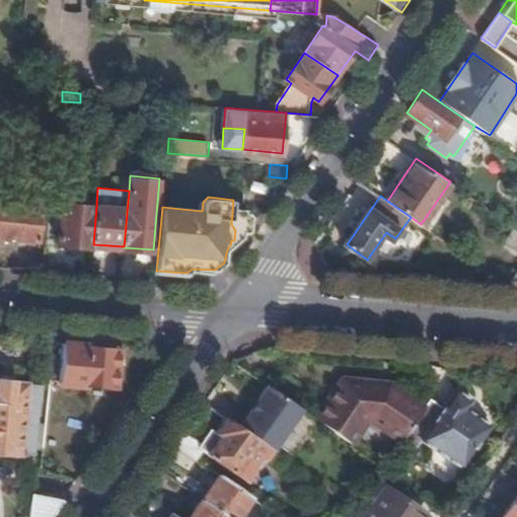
[(43,207),(0,202),(0,234),(8,235),(40,238),(43,207)]
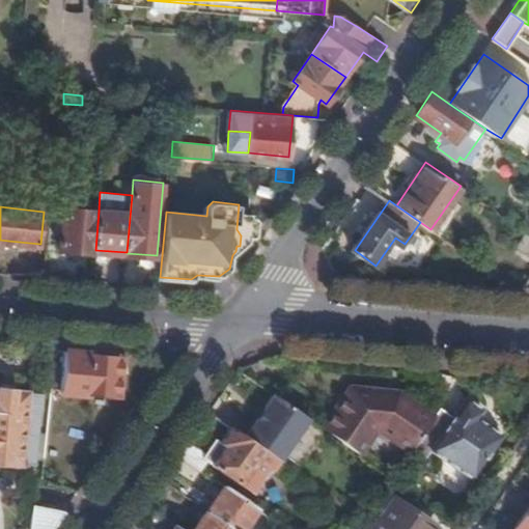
[(95,250),(99,211),(64,207),(61,248),(95,250)]
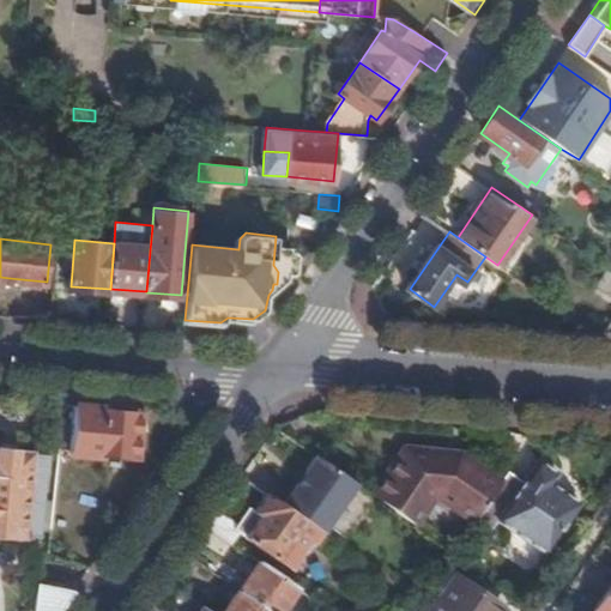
[(599,285),(610,294),(610,268),(599,285)]
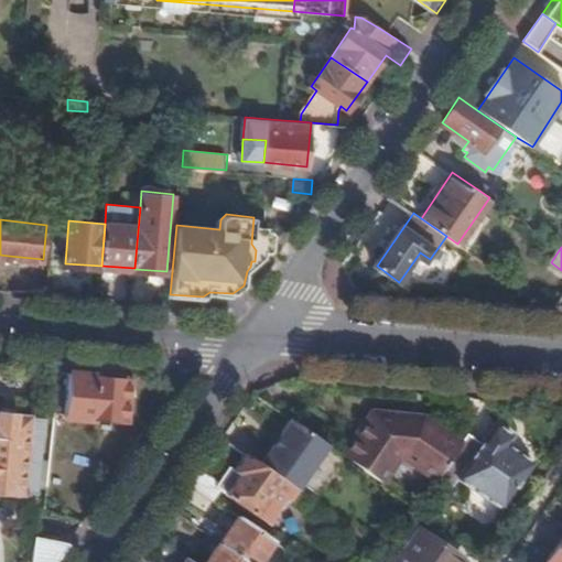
[(120,377),(52,370),(47,411),(60,412),(67,413),(66,415),(119,420),(121,401),(129,396),(131,391),(131,385),(130,381),(127,379),(120,377)]
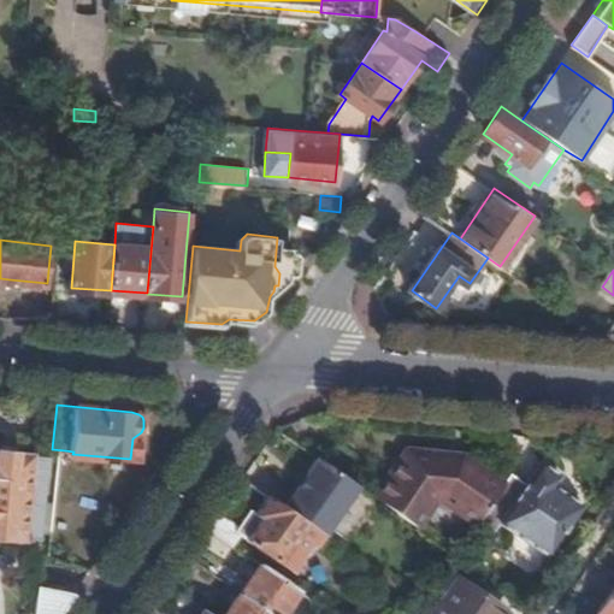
[(0,493),(47,499),(52,455),(19,453),(21,446),(0,443),(0,493)]
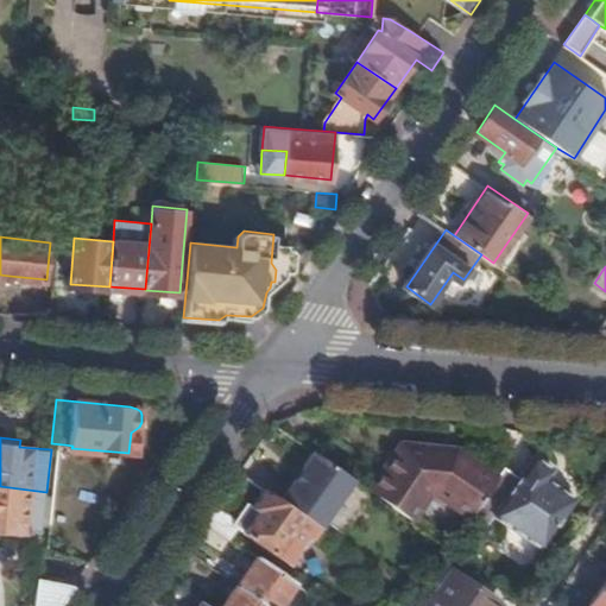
[(405,443),(373,488),(415,518),(435,491),(454,504),(462,494),(480,506),(500,477),(460,448),(456,454),(443,446),(405,443)]
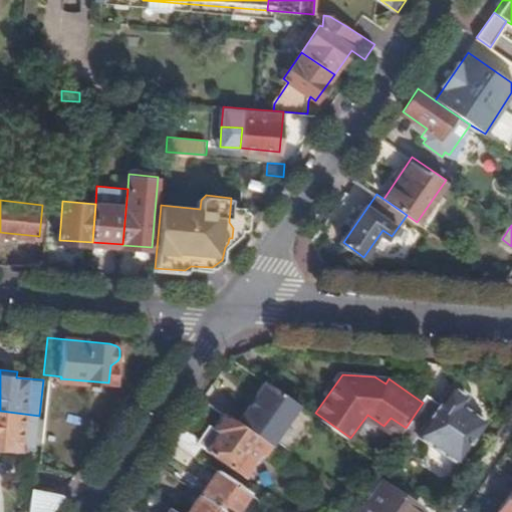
[(302,405),(267,380),(257,396),(259,398),(252,408),(249,406),(239,422),(273,446),(302,405)]
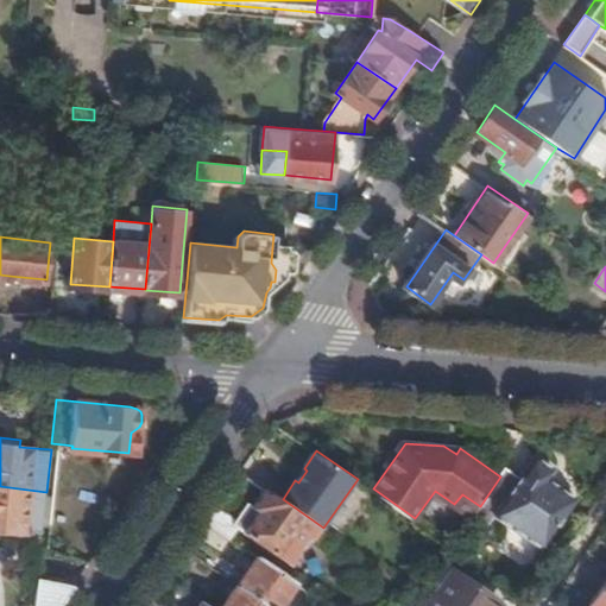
[(525,477),(507,466),(500,477),(480,506),(471,522),(487,532),(500,516),(544,548),(580,499),(553,480),(559,469),(540,456),(525,477)]
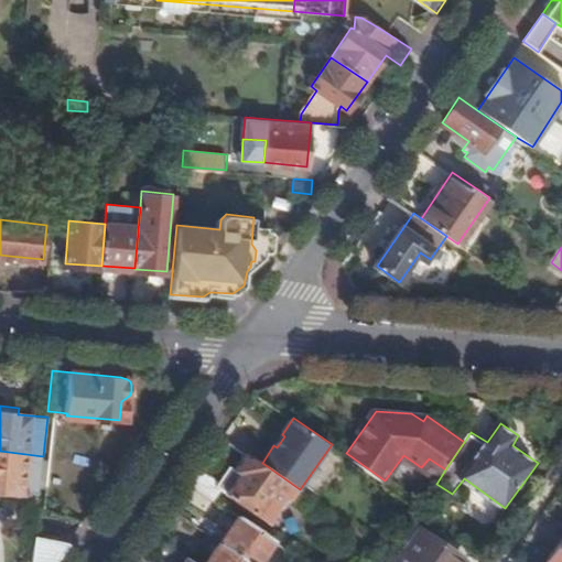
[(0,497),(11,499),(12,493),(40,494),(40,488),(43,460),(43,456),(0,451),(0,497)]
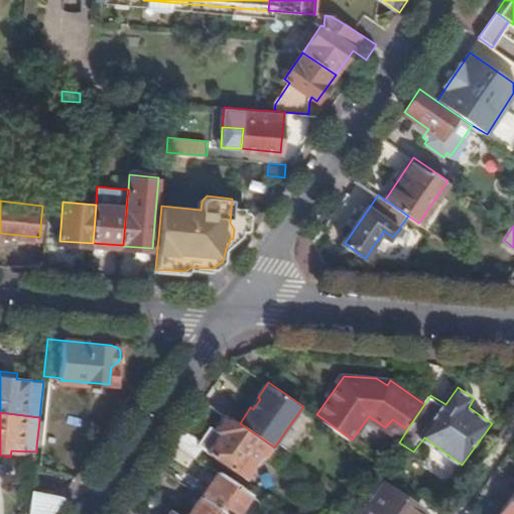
[(201,439),(184,428),(176,440),(197,455),(203,445),(209,450),(209,451),(236,470),(237,469),(246,476),(261,455),(278,465),(285,455),(274,447),(240,423),(226,414),(216,429),(211,426),(201,439)]
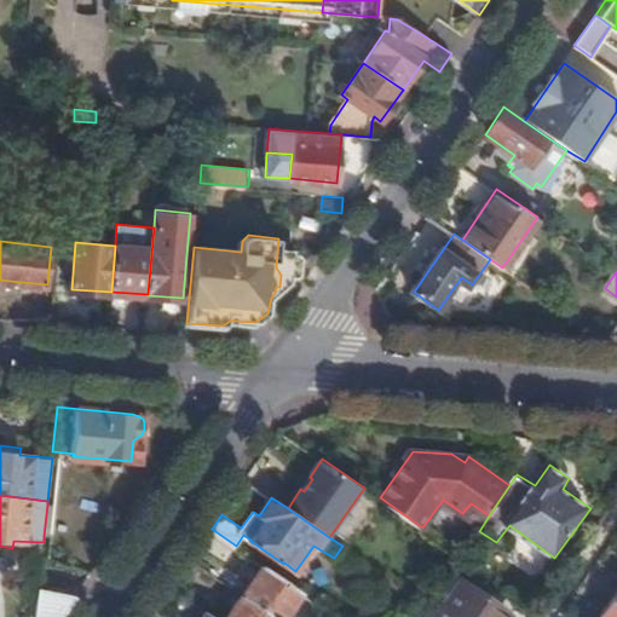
[(47,505),(44,536),(53,537),(56,506),(47,505)]
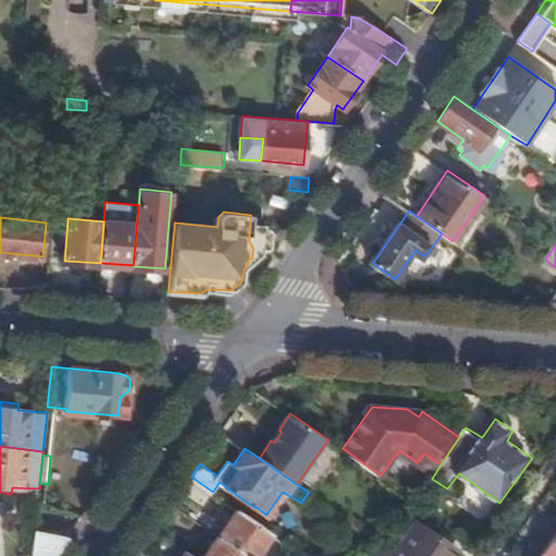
[(227,500),(208,527),(219,534),(250,555),(258,555),(275,533),(227,500)]
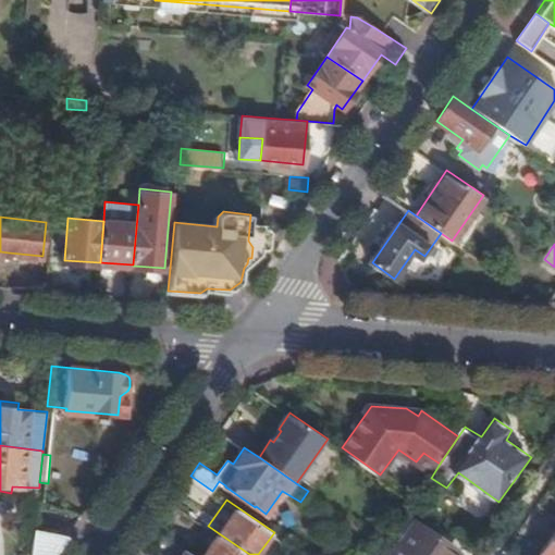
[(454,554),(458,550),(418,521),(394,554),(454,554)]
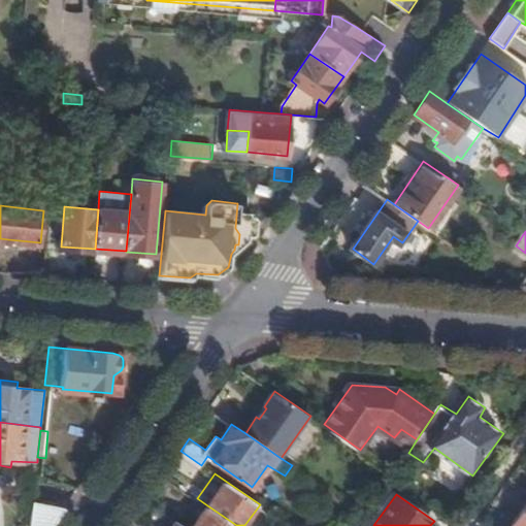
[(362,499),(356,508),(358,511),(365,515),(371,505),(362,499)]
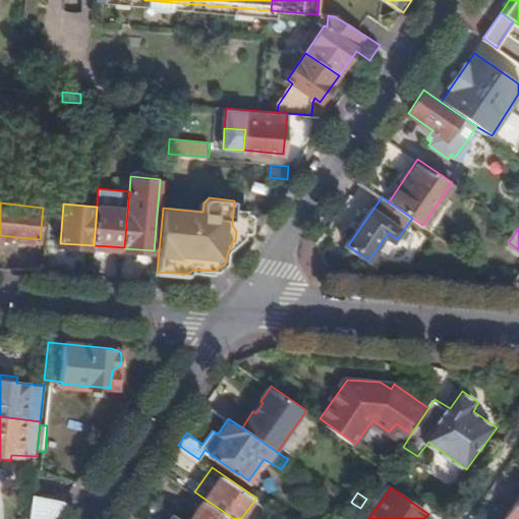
[(29,518),(52,518),(64,502),(32,496),(29,518)]
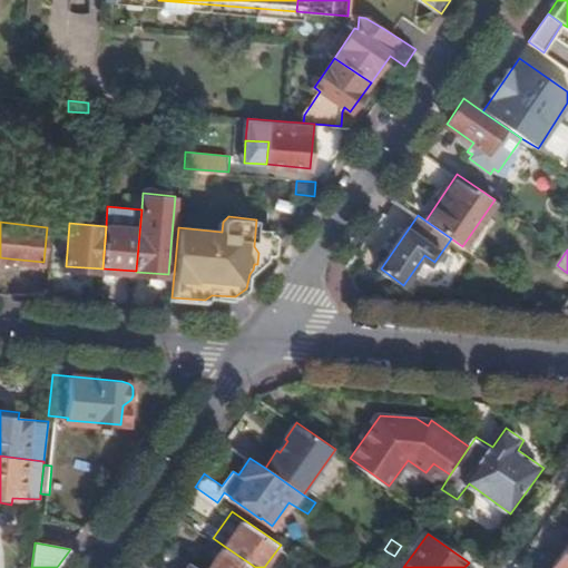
[(255,567),(224,546),(208,567),(255,567)]
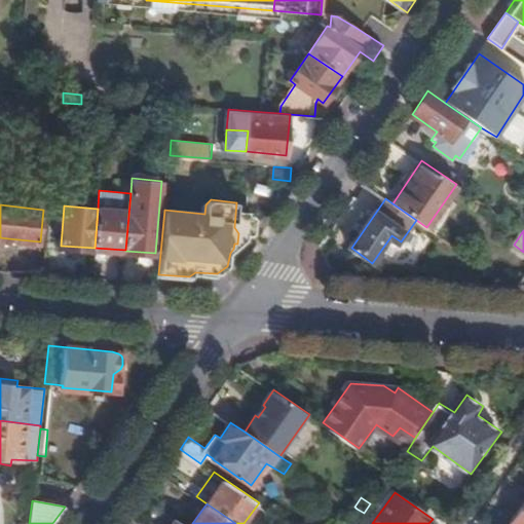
[(523,504),(511,523),(523,523),(523,504)]
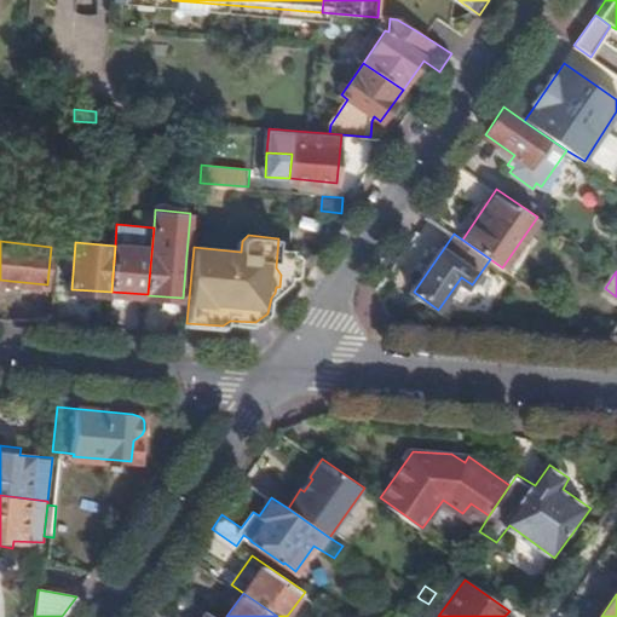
[(419,616),(428,604),(420,599),(410,615),(414,616),(419,616)]
